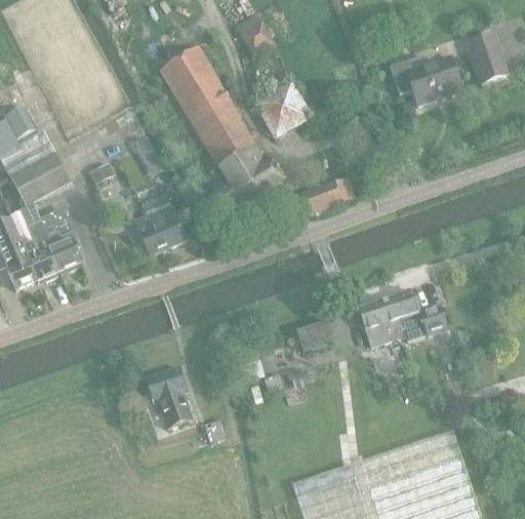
[(274,43),(275,42),(261,20),(260,21),(256,12),(235,25),(253,56),(275,44),(274,43)]
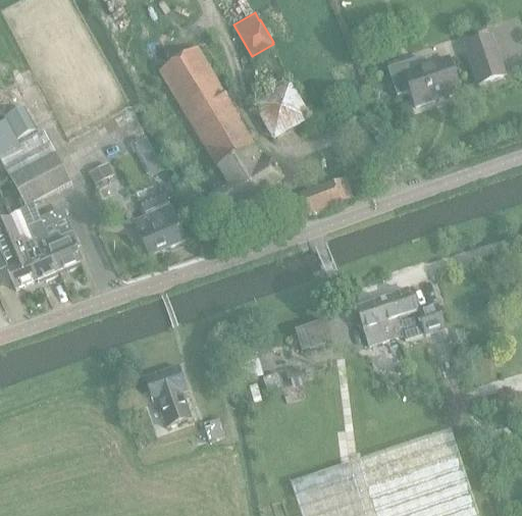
[(491,35),(467,43),(479,82),(505,73),(491,35)]
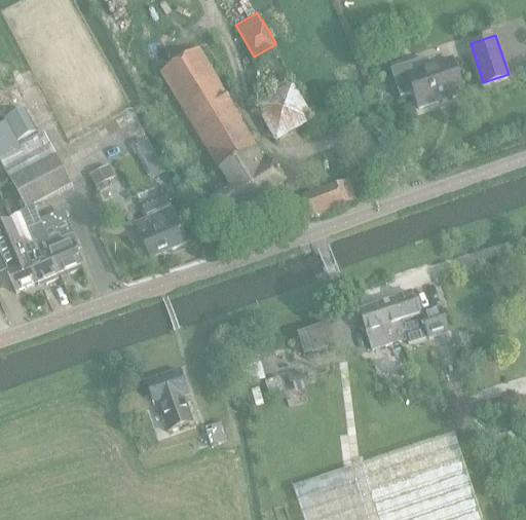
[(225,219),(286,178),(272,158),(266,162),(199,47),(159,71),(229,184),(211,199),(225,219)]
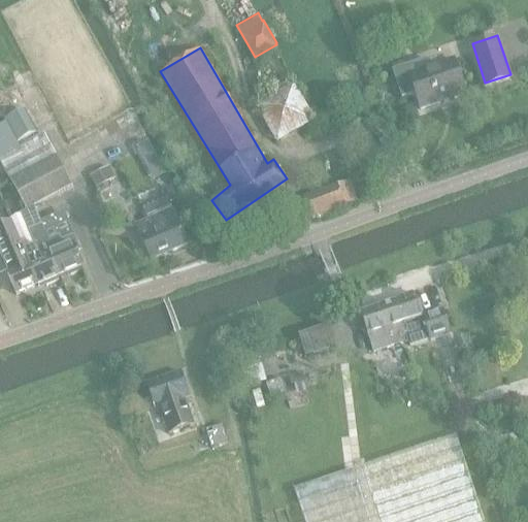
[(406,61),(393,66),(403,94),(415,90),(420,104),(439,97),(438,95),(464,86),(452,55),(430,63),(427,54),(406,61)]
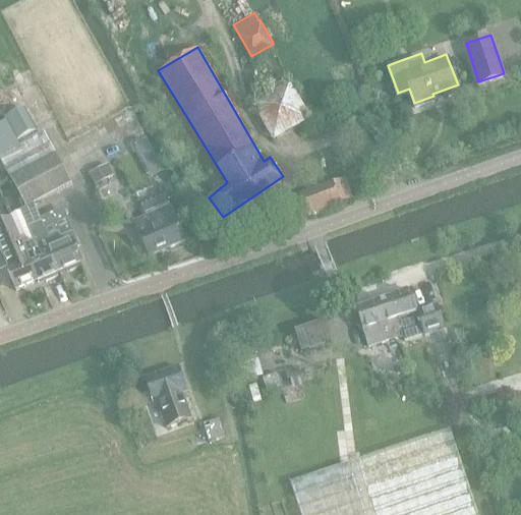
[(0,149),(0,156),(25,203),(71,178),(56,150),(55,151),(42,127),(0,149)]
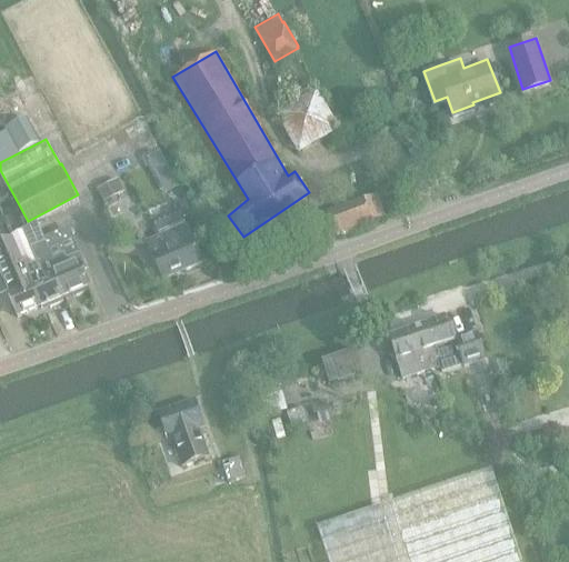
[(160,149),(148,154),(155,167),(166,160),(160,149)]
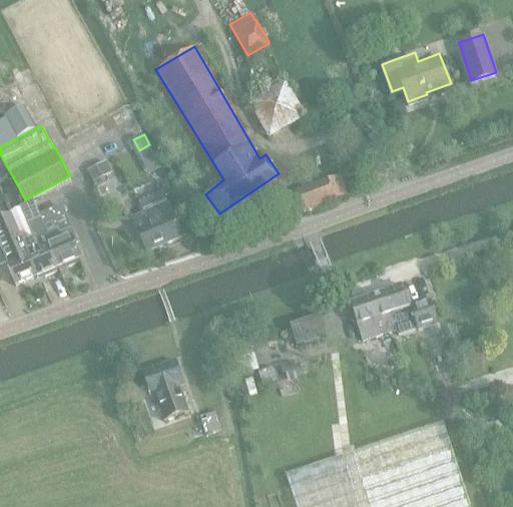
[(105,157),(86,166),(88,171),(92,178),(106,171),(111,168),(105,157)]
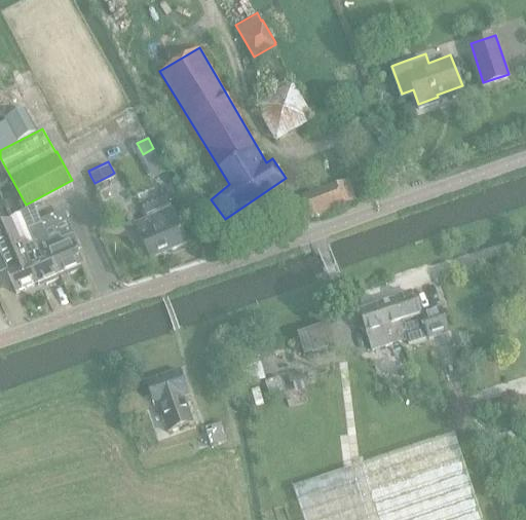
[(347,175),(302,191),(310,215),(355,198),(347,175)]
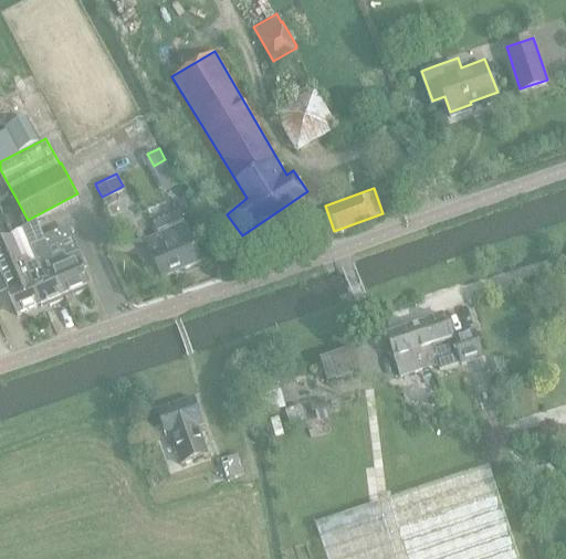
[(190,234),(185,222),(179,208),(155,219),(159,232),(147,236),(152,250),(150,250),(160,274),(200,259),(190,234)]
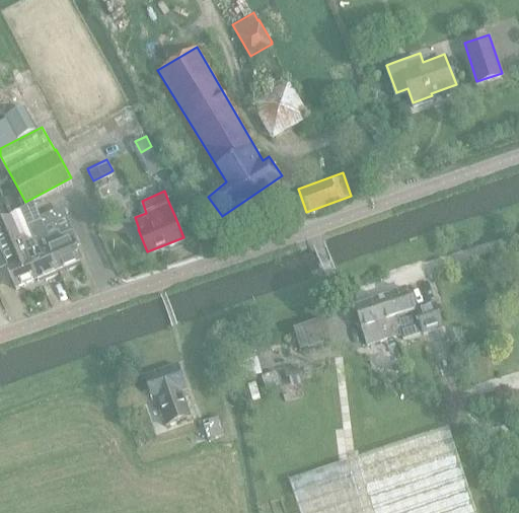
[(20,206),(10,210),(12,214),(38,276),(59,267),(50,243),(39,248),(27,222),(20,206)]
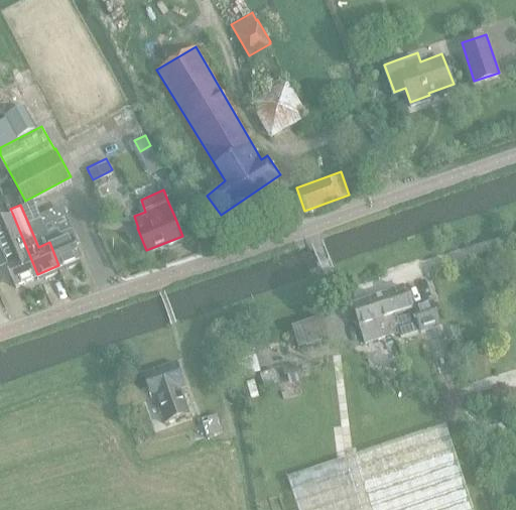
[(12,213),(0,218),(0,244),(7,261),(16,283),(37,274),(12,213)]
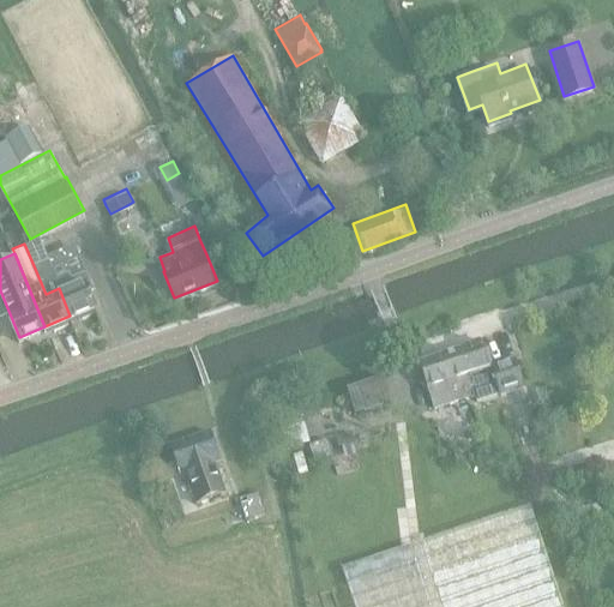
[(35,262),(32,263),(46,294),(59,288),(70,316),(77,312),(78,314),(92,308),(91,306),(95,305),(90,290),(94,289),(88,274),(82,270),(71,276),(68,270),(55,275),(49,256),(35,262)]
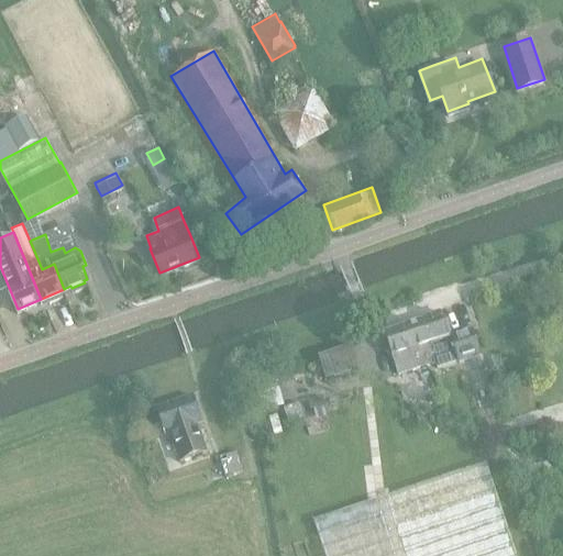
[(444,310),(422,317),(430,341),(418,344),(424,362),(434,358),(435,363),(457,356),(457,358),(479,352),(472,327),(452,333),(444,310)]
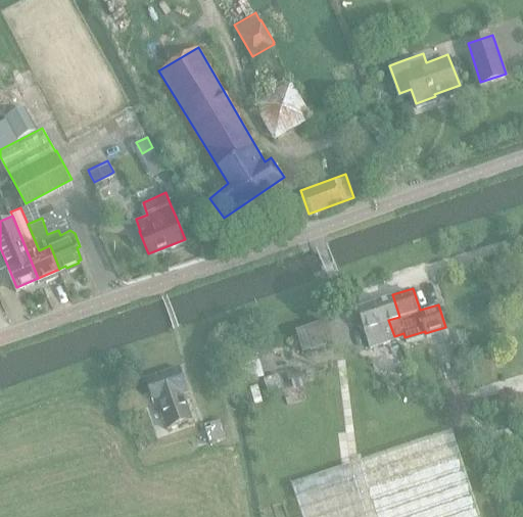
[(370,343),(394,336),(388,320),(399,317),(392,294),(358,304),(370,343)]
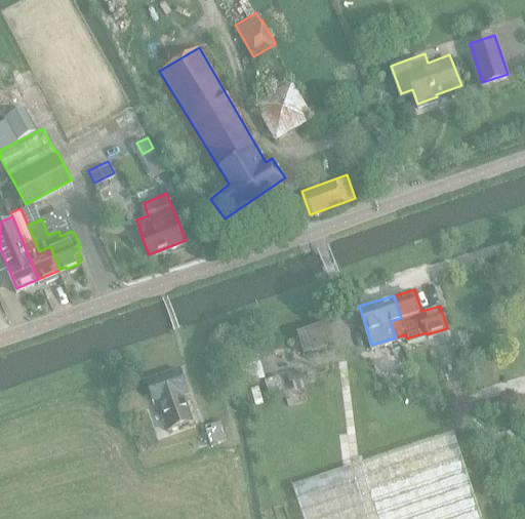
[(303,350),(334,340),(328,318),(295,328),(303,350)]
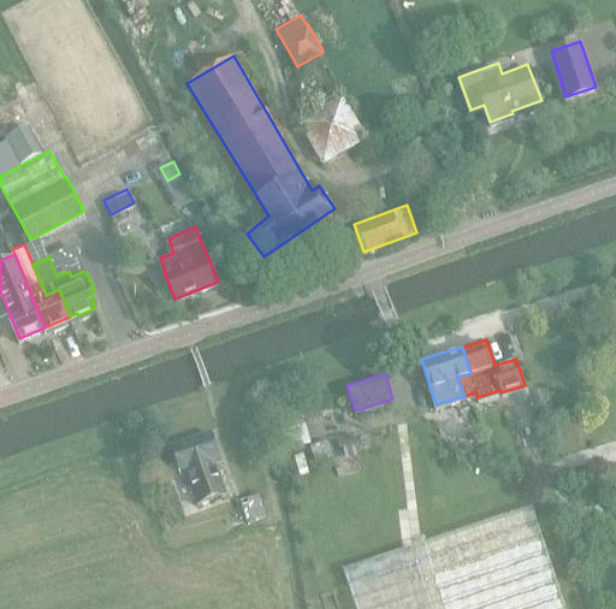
[(282,447),(311,439),(300,397),(271,404),(282,447)]
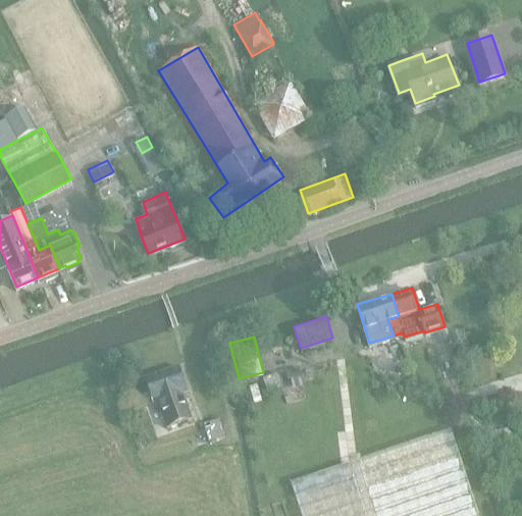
[(192,418),(183,392),(188,391),(177,363),(144,375),(153,403),(158,401),(167,427),(192,418)]
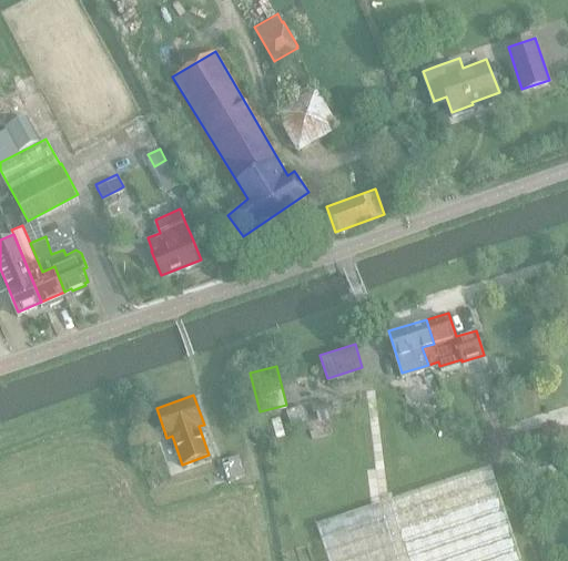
[(325,396),(308,400),(313,412),(328,408),(325,396)]
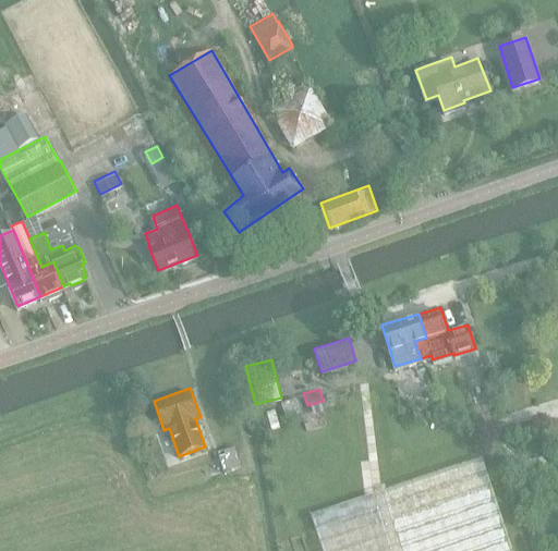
[(296,395),(281,401),(286,413),(301,408),(296,395)]
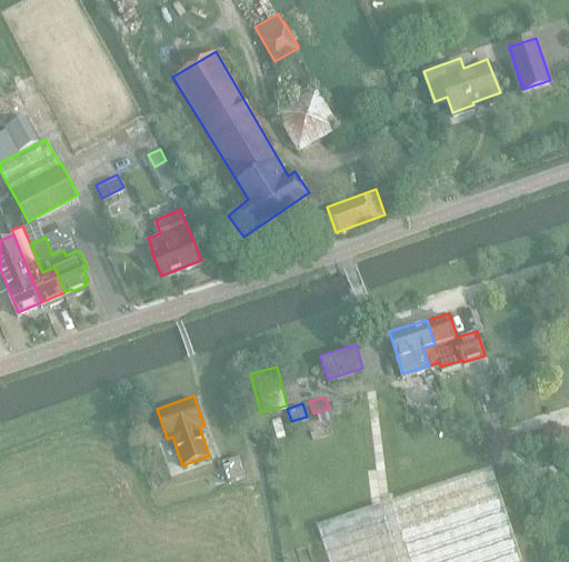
[(221,460),(227,478),(245,472),(239,454),(221,460)]
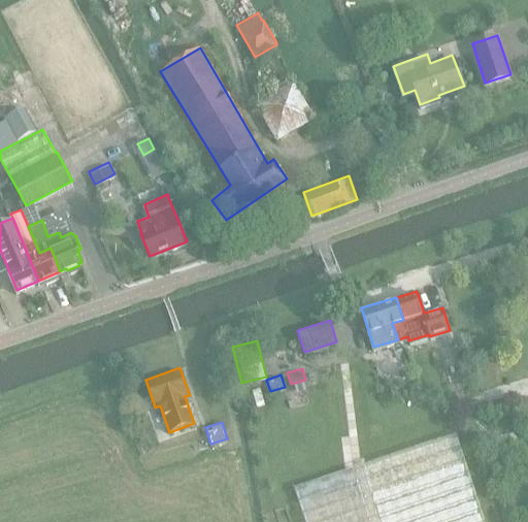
[(485,521),(454,431),(295,486),(307,521),(485,521)]
